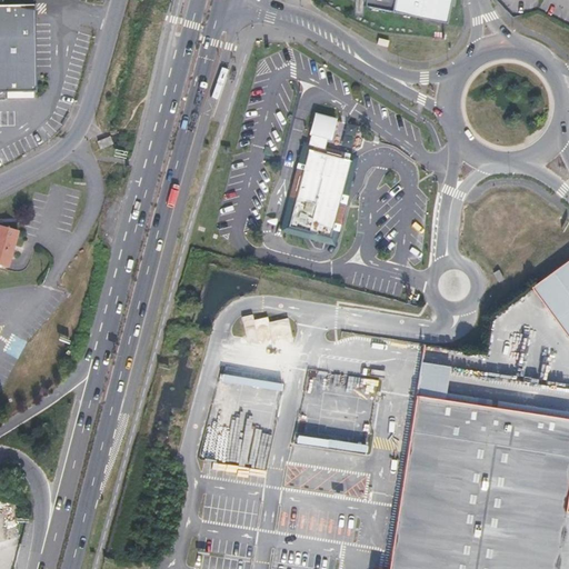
[(365,0),(365,8),(447,25),(450,0),(365,0)]
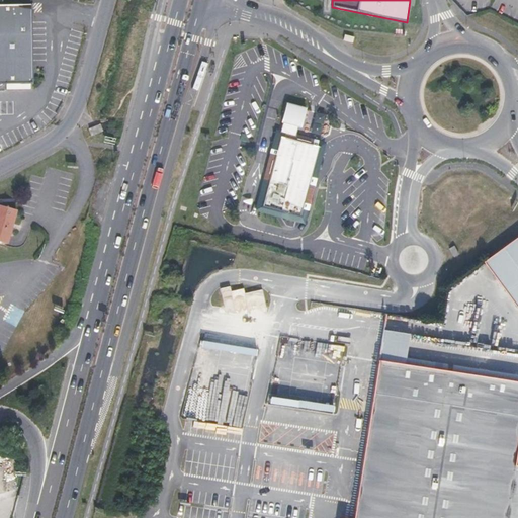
[(31,5),(0,5),(0,82),(17,82),(30,82),(32,82),(31,10),(31,5)]
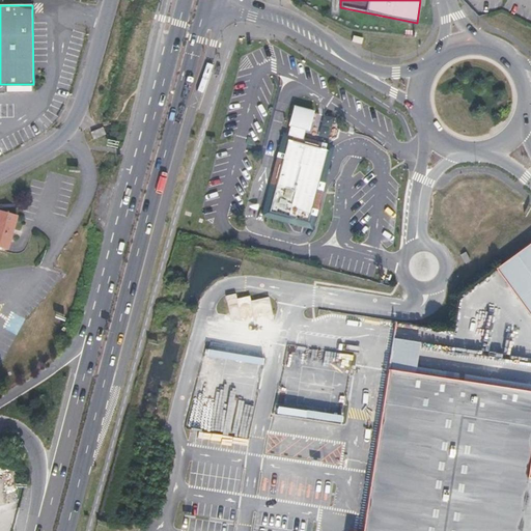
[(318,136),(329,138),(331,128),(320,126),(318,136)]
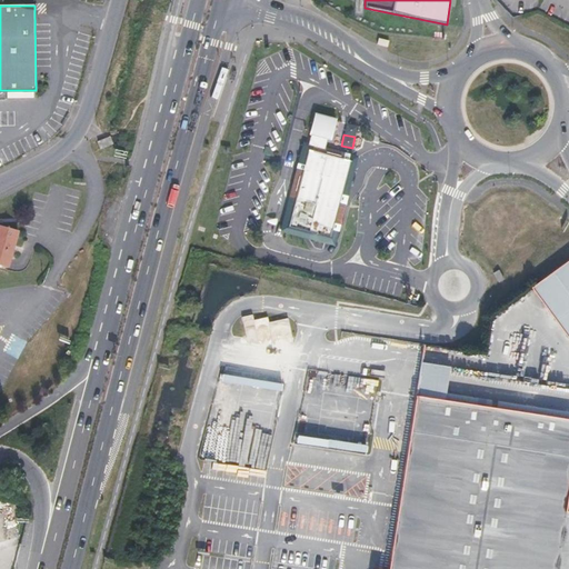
[(97,142),(101,150),(115,145),(111,137),(97,142)]
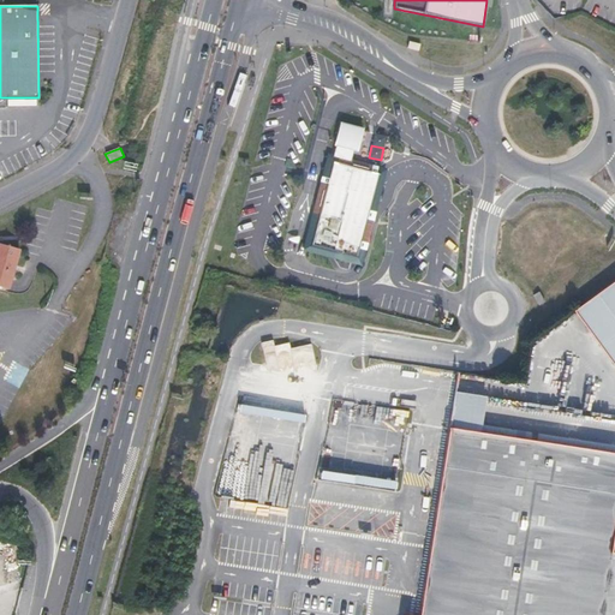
[(365,166),(332,157),(329,159),(326,173),(327,177),(323,190),(321,191),(315,212),(317,214),(309,245),(327,250),(332,257),(339,269),(346,270),(350,269),(351,262),(356,248),(359,248),(378,173),(366,171),(366,168),(365,166)]
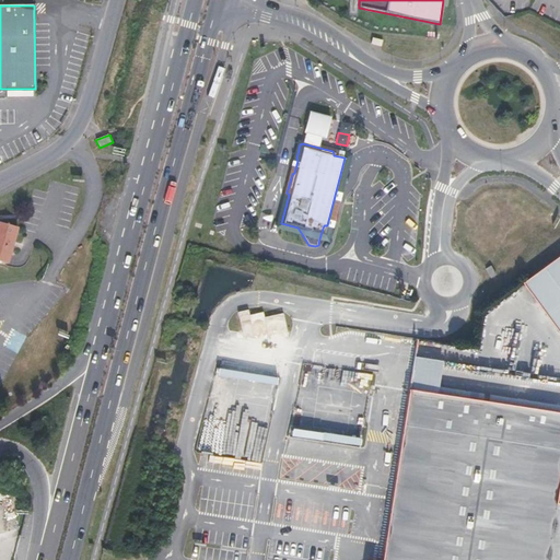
[(351,155),(333,151),(334,153),(334,155),(345,158),(327,225),(324,225),(319,238),(328,241),(351,155)]
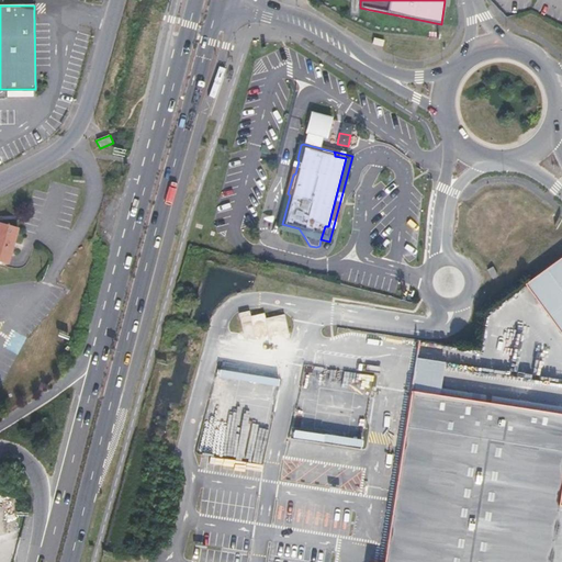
[(290,195),(288,193),(279,228),(303,235),(299,228),(282,224),(290,195)]
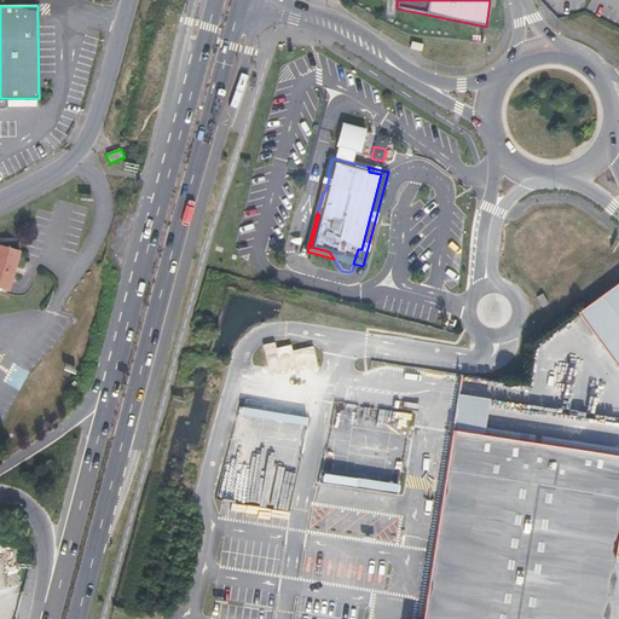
[(21,250),(0,244),(0,288),(9,290),(21,250)]
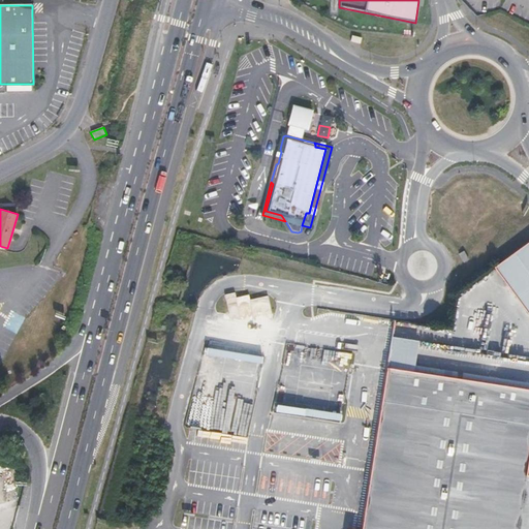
[(528,240),(493,267),(528,316),(528,240)]
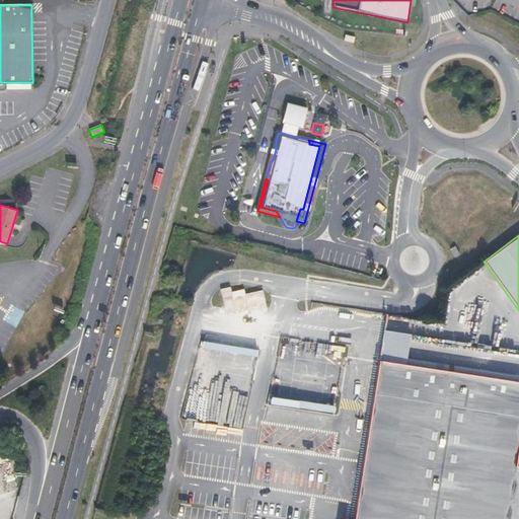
[(468,304),(467,341),(478,341),(479,304),(468,304)]
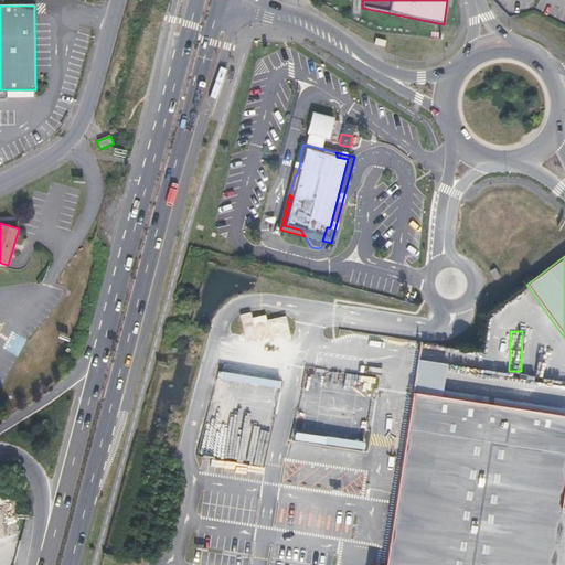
[(564,416),(414,391),(384,564),(376,564),(372,564),(371,564),(564,564),(564,509),(561,509),(564,483),(564,416)]
